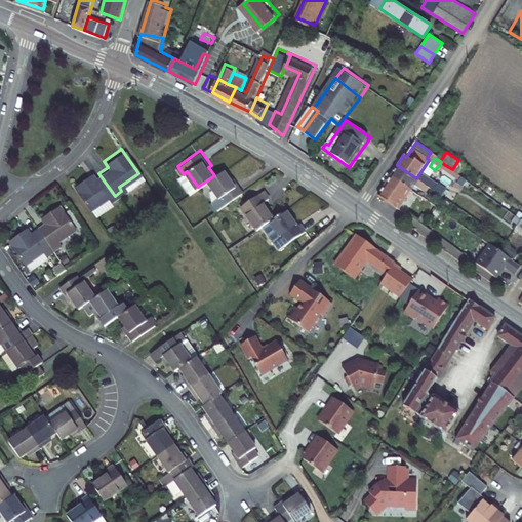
[(438,176),(445,165),(441,162),(435,170),(434,173),(438,176)]
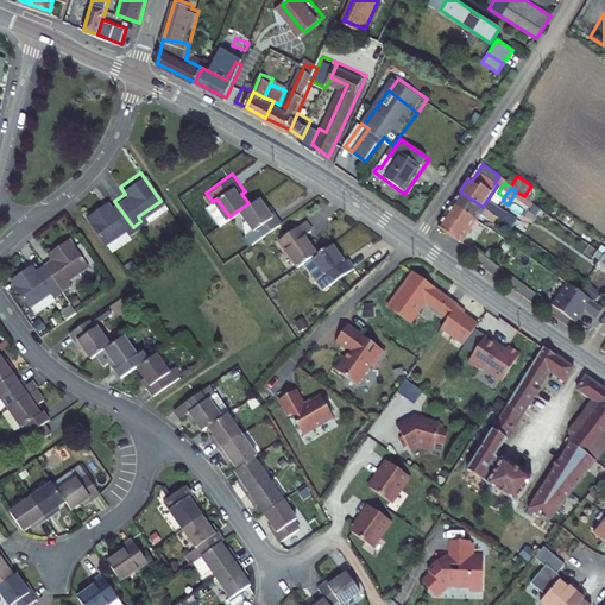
[(460,191),(452,203),(474,218),(478,213),(487,220),(492,213),(483,207),(460,191)]
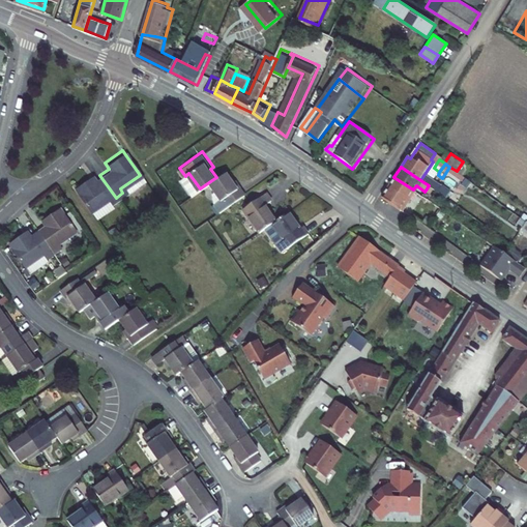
[(222,209),(245,192),(235,177),(232,178),(226,170),(216,177),(210,181),(221,197),(215,201),(222,209)]
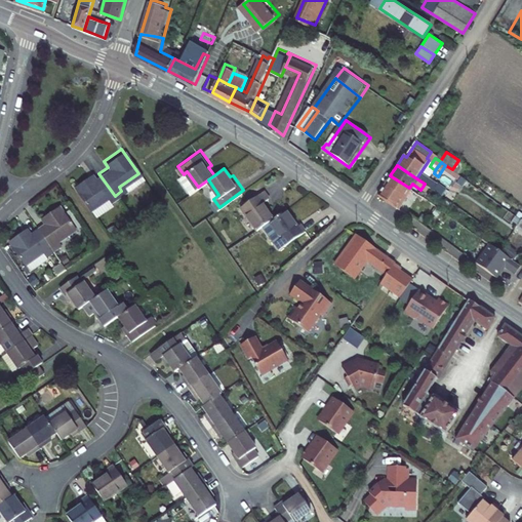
[(191,192),(198,187),(187,171),(184,174),(179,176),(191,192)]
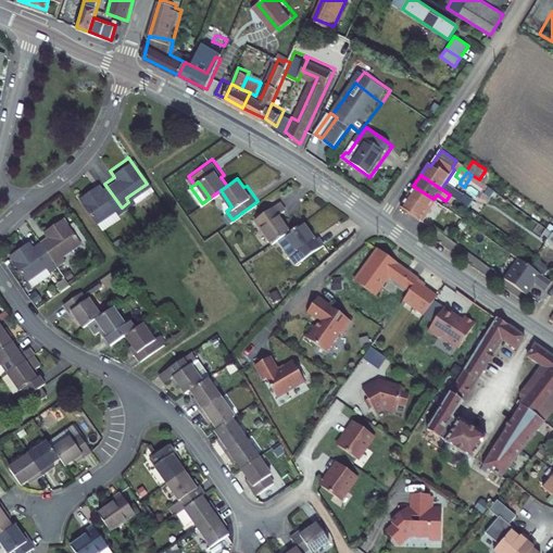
[(74,197),(92,222),(111,209),(114,213),(122,208),(104,184),(95,191),(90,185),(74,197)]
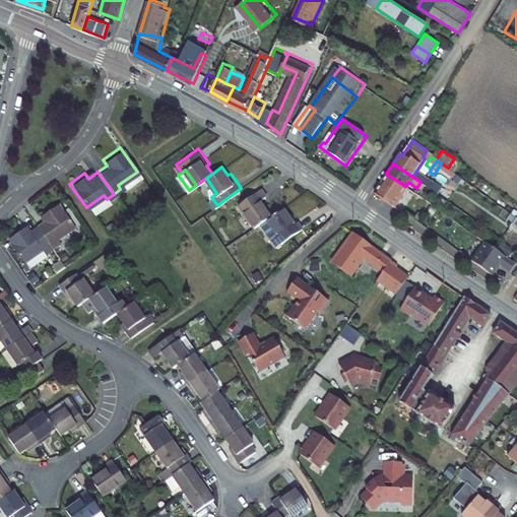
[(118,185),(120,189),(139,176),(137,172),(118,185)]
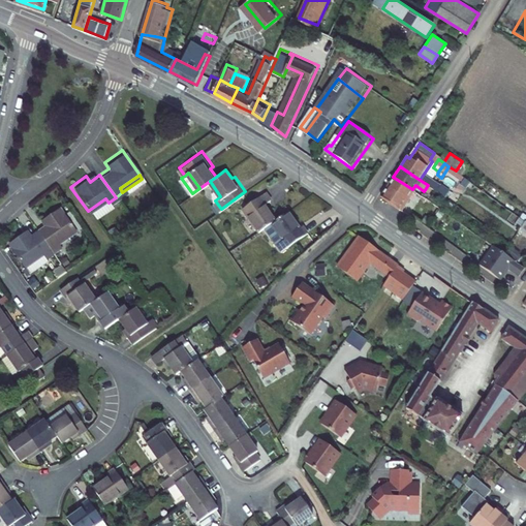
[(387,187),(406,199),(412,189),(393,177),(387,187)]
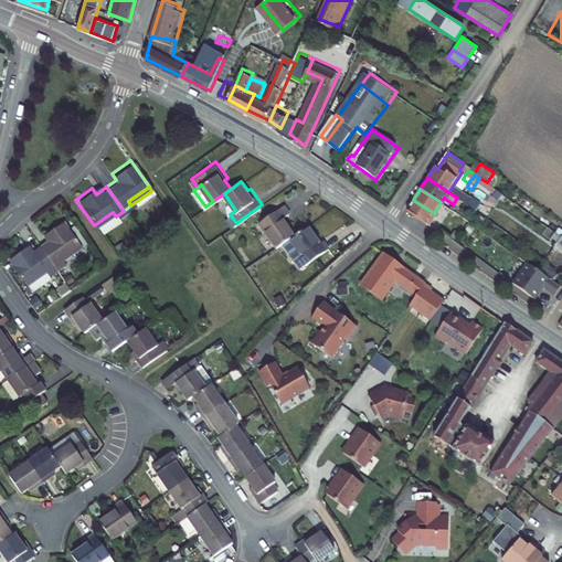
[(406,211),(427,224),(434,213),(413,200),(406,211)]
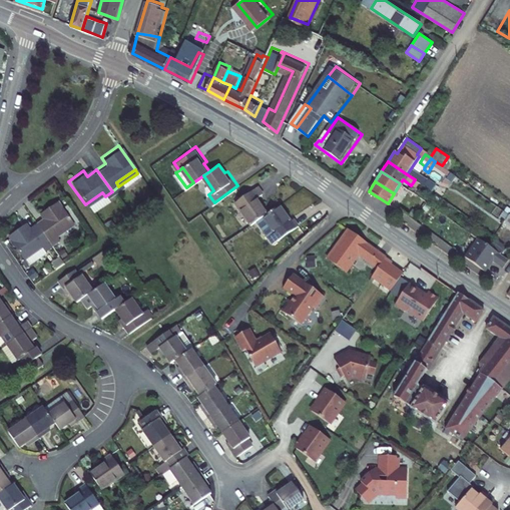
[(231,201),(248,223),(253,220),(264,212),(253,198),(260,193),(253,185),(231,201)]
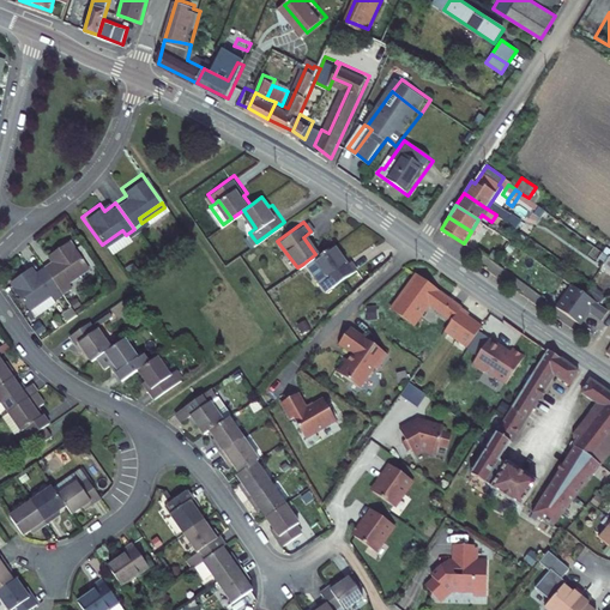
[(35,261),(54,287),(60,282),(56,277),(78,261),(59,234),(41,247),(46,253),(35,261)]
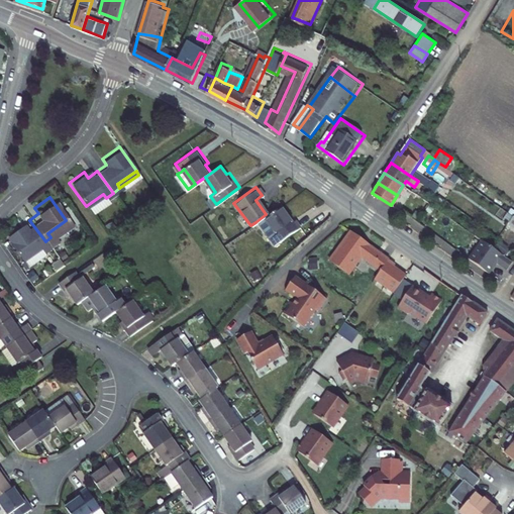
[(266,214),(255,222),(273,244),(299,224),(294,217),(289,220),(278,205),(266,214)]
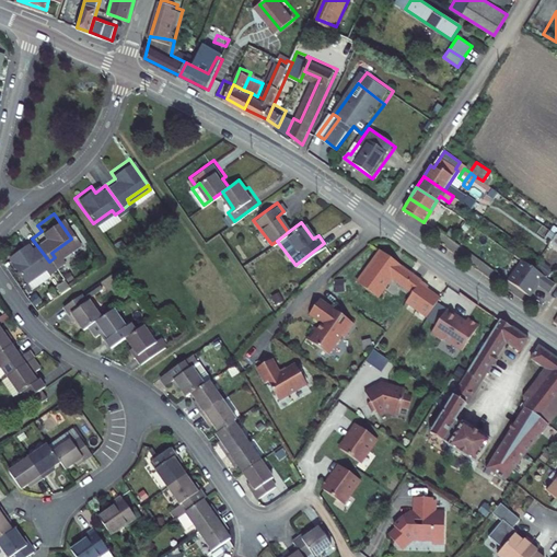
[(41,267),(49,262),(32,239),(22,245),(18,239),(0,251),(23,283),(43,269),(41,267)]
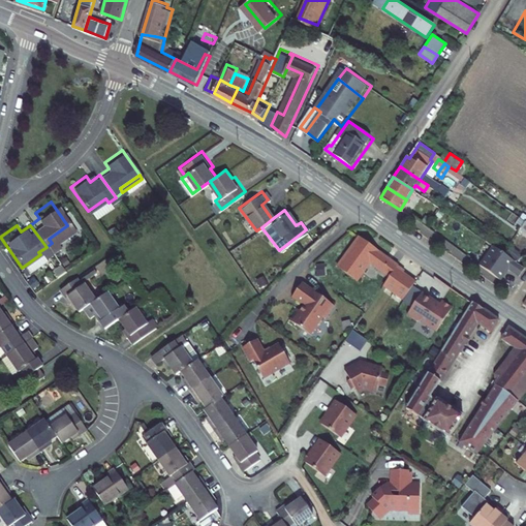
[(391,265),(392,264),(351,237),(332,268),(352,281),(365,263),(384,275),(391,265)]
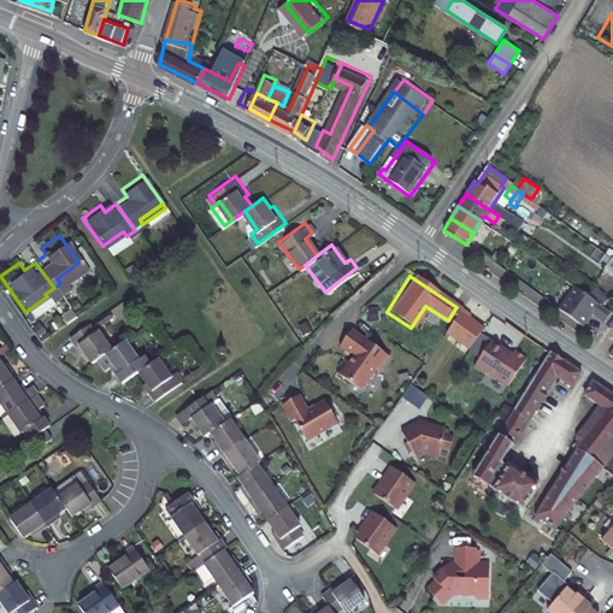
[(596,304),(589,313),(605,324),(612,314),(596,304)]
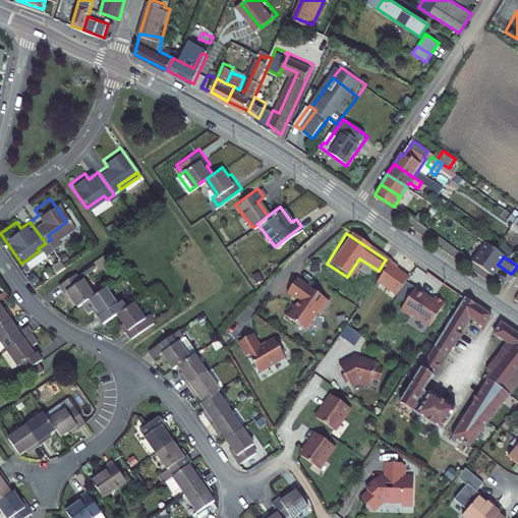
[(392,266),(385,261),(379,271),(372,280),(393,293),(404,276),(391,267),(392,266)]
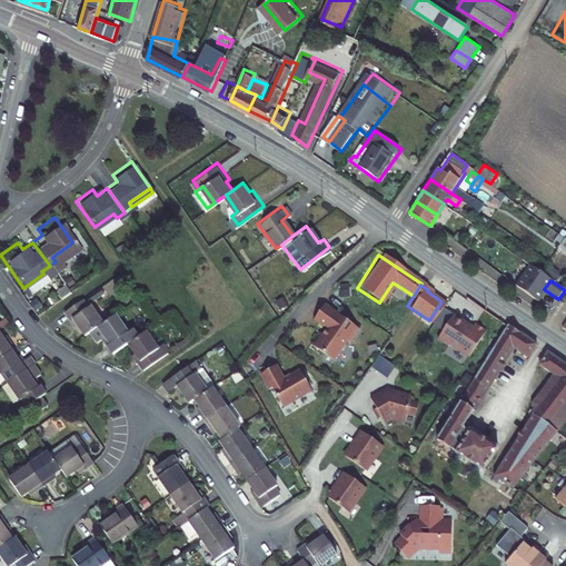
[(81,305),(79,301),(63,314),(76,330),(78,328),(85,337),(95,329),(100,325),(88,308),(96,303),(91,297),(81,305)]
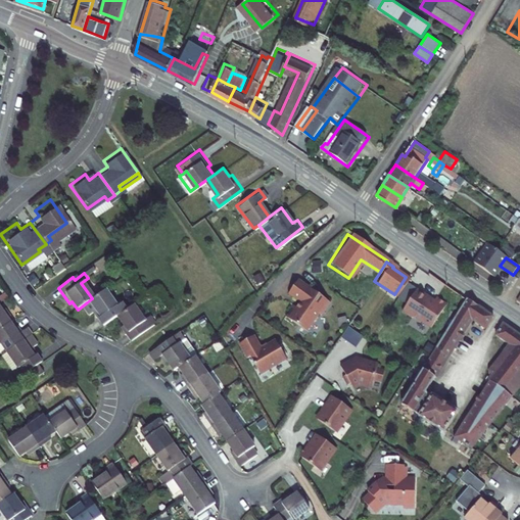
[(293,281),(283,295),(296,303),(292,310),(289,306),(282,319),(302,332),(315,315),(317,316),(326,302),(293,281)]
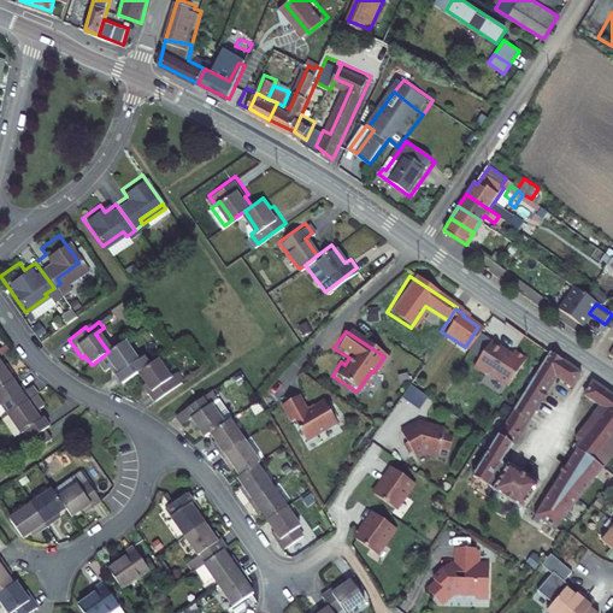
[(487,337),(470,364),(482,371),(487,370),(505,382),(523,354),(511,347),(507,352),(502,348),(502,346),(487,337)]
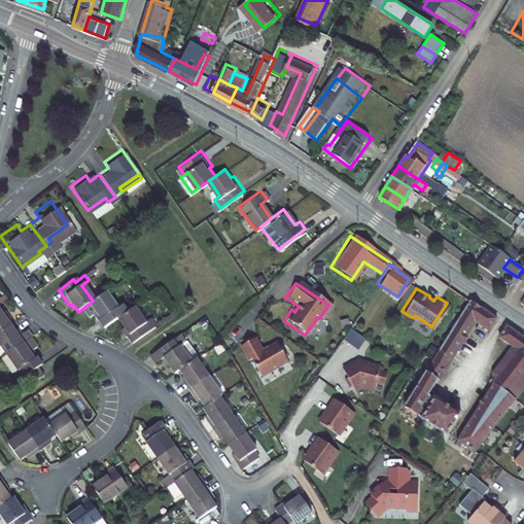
[(104,292),(93,301),(88,305),(95,314),(93,315),(103,329),(115,320),(126,313),(120,306),(116,309),(104,292)]
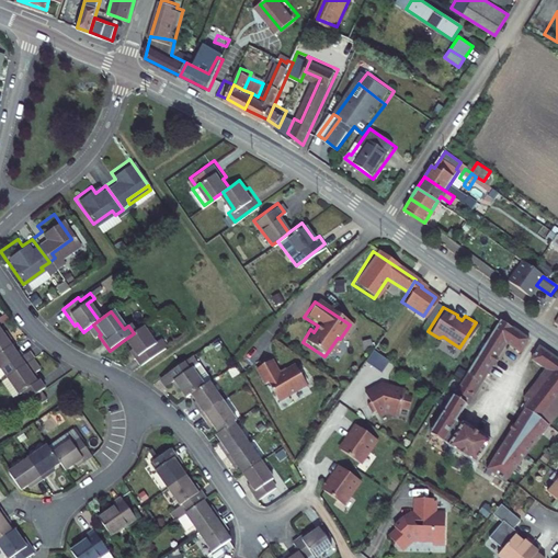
[(527,337),(500,317),(491,330),(504,339),(519,348),(527,337)]
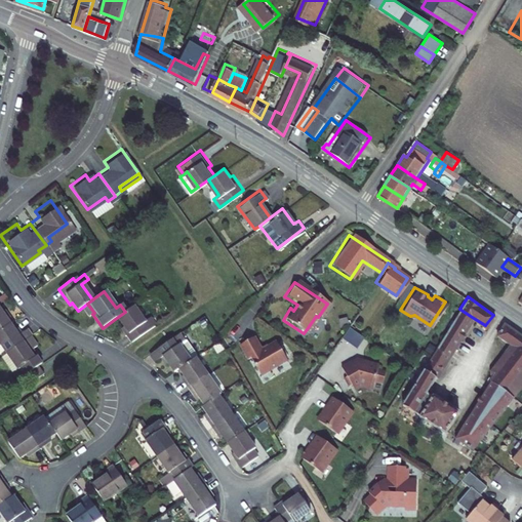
[(0,303),(0,329),(14,319),(17,318),(10,309),(8,311),(2,302),(0,303)]
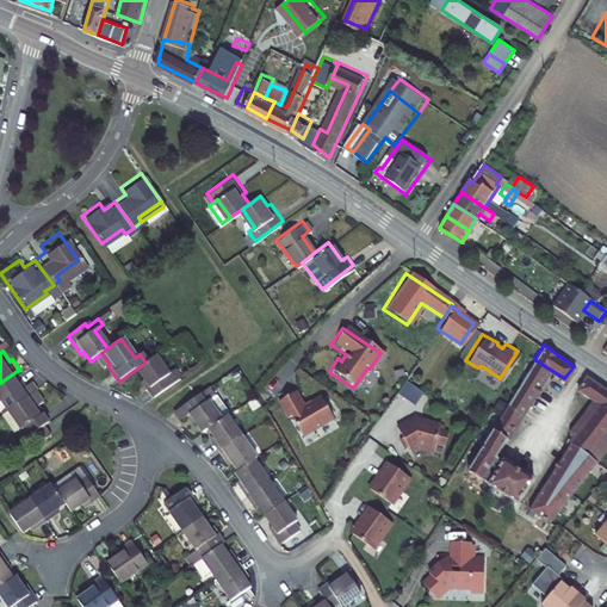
[(152,401),(178,382),(173,376),(169,378),(154,357),(146,363),(134,371),(141,382),(140,384),(152,401)]
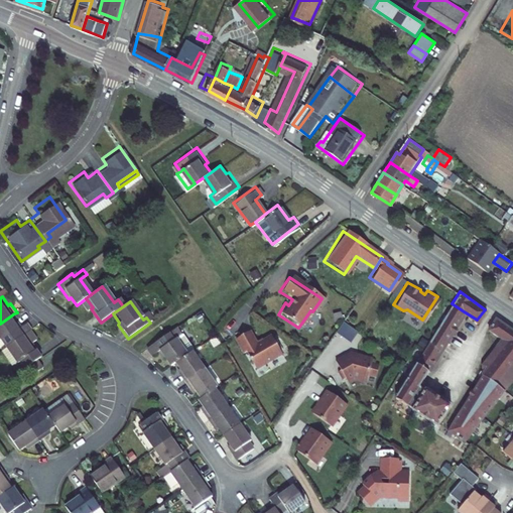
[(464,311),(452,303),(434,333),(445,340),(464,311)]
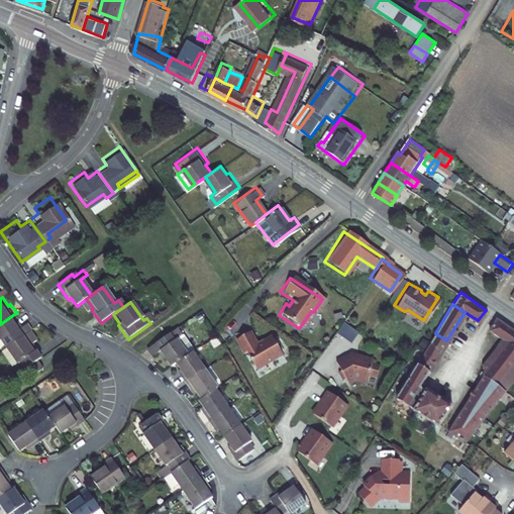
[(0,324),(0,329),(10,343),(33,326),(34,325),(30,319),(25,323),(23,320),(20,322),(14,314),(0,324)]
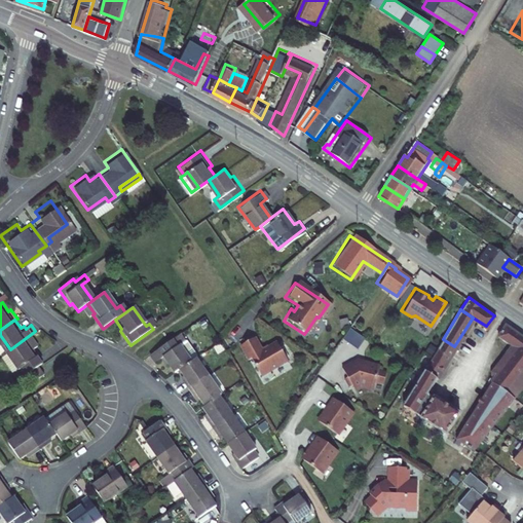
[(507,353),(509,356),(522,339),(522,335),(505,323),(497,334),(511,343),(506,349),(507,353)]
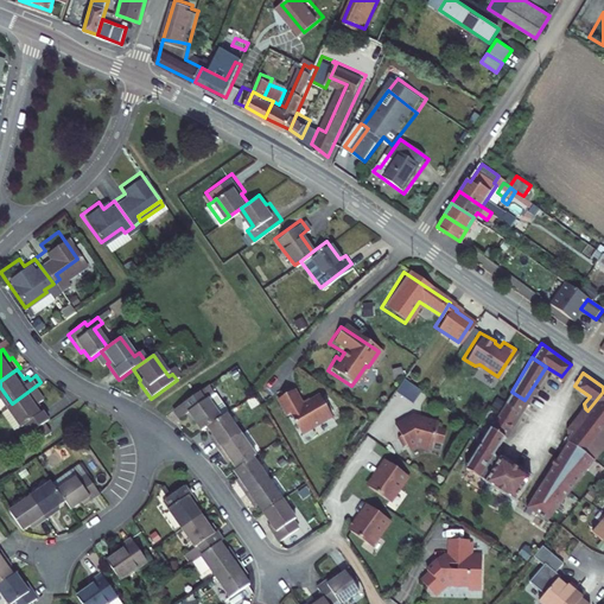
[(399,390),(424,404),(430,390),(406,377),(399,390)]
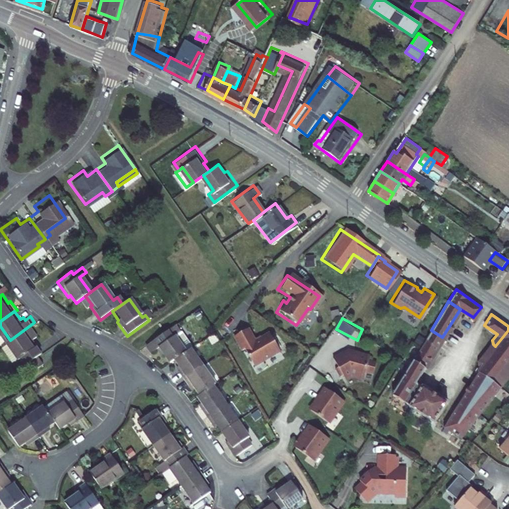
[(17,358),(22,366),(32,358),(41,352),(45,349),(35,336),(39,333),(33,323),(10,340),(21,355),(17,358)]
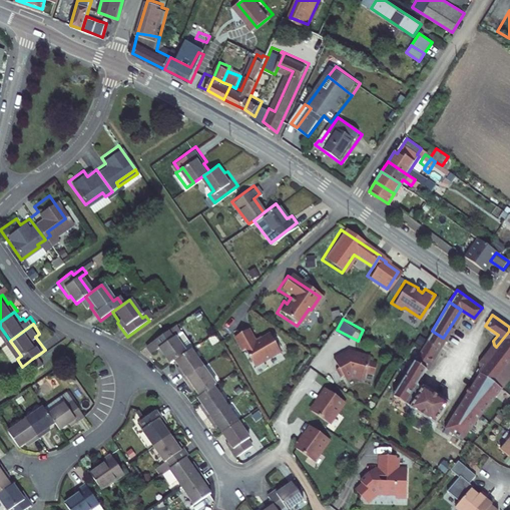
[(156,350),(160,357),(167,365),(175,359),(184,353),(172,337),(178,333),(172,326),(144,348),(149,355),(153,352),(156,350)]
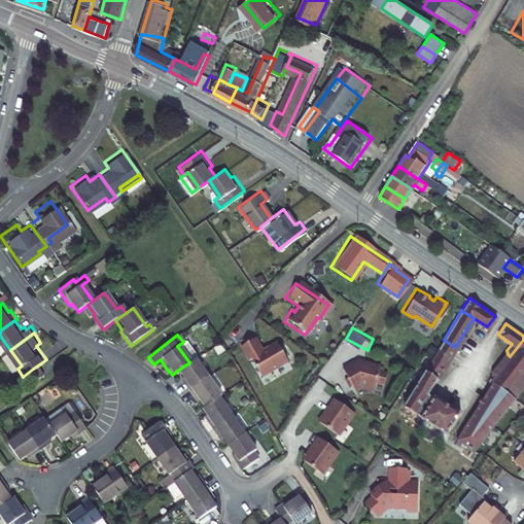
[(241,344),(249,359),(251,358),(262,375),(288,359),(278,341),(263,349),(255,336),(241,344)]
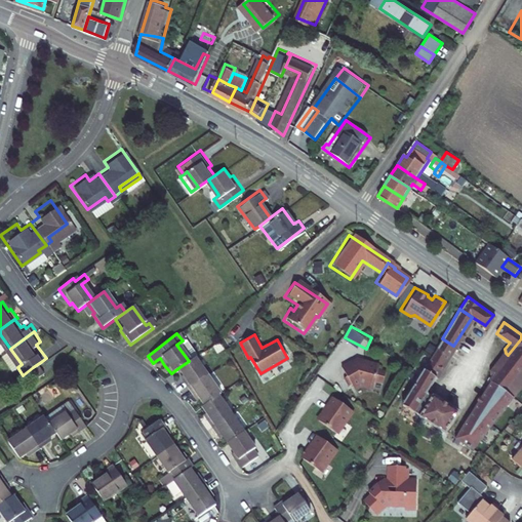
[(453,346),(442,338),(433,354),(424,368),(435,375),(453,346)]
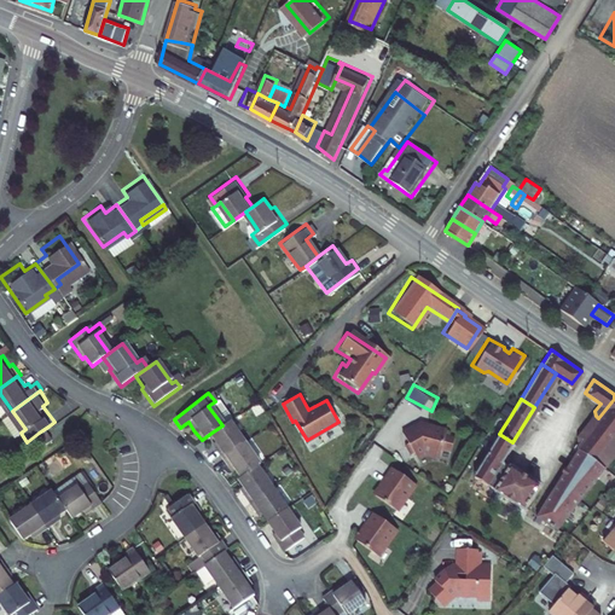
[(604,465),(614,451),(614,399),(598,418),(599,418),(590,428),(587,427),(582,428),(578,434),(578,439),(580,441),(576,446),(579,447),(604,465)]
